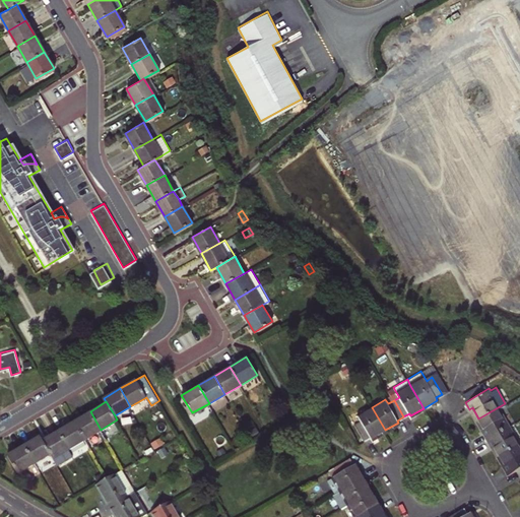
[(372,438),(385,430),(372,407),(358,414),(361,419),(354,423),(365,440),(371,436),(372,438)]
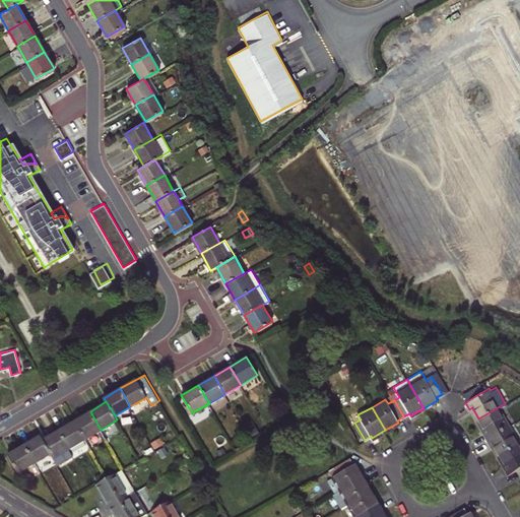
[(472,407),(469,409),(476,421),(478,418),(472,407)]
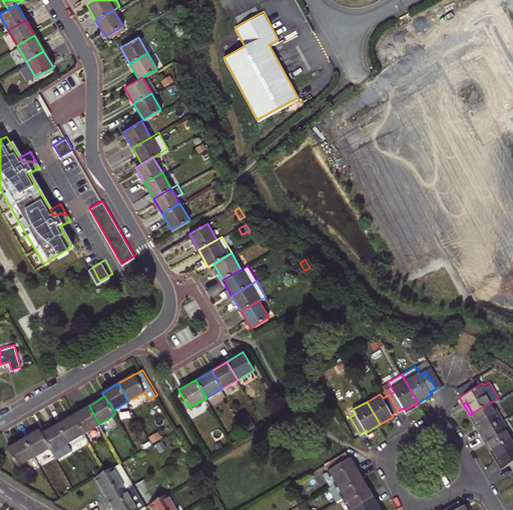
[(491,402),(472,413),(478,424),(476,425),(480,432),(503,418),(497,409),(495,410),(491,402)]
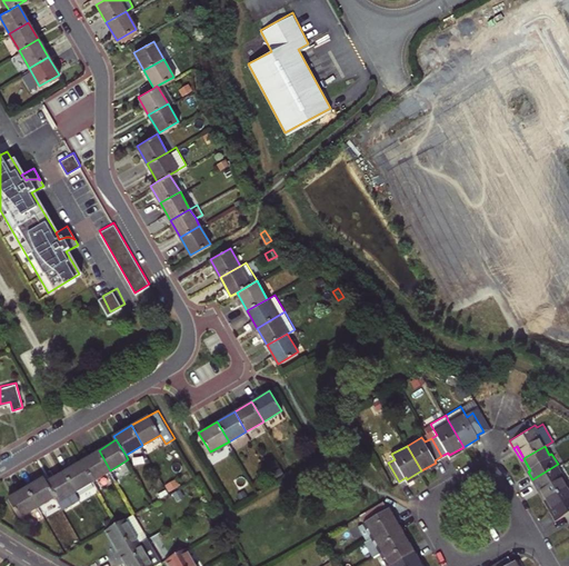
[(110,470),(99,450),(81,460),(93,480),(110,470)]
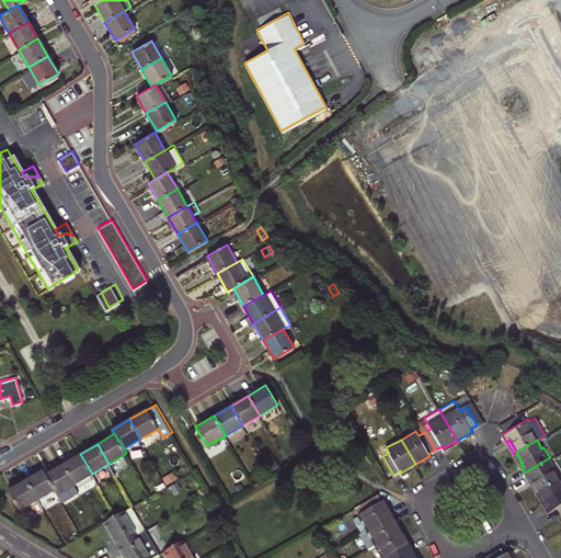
[(516,452),(514,454),(521,465),(523,464),(516,452)]
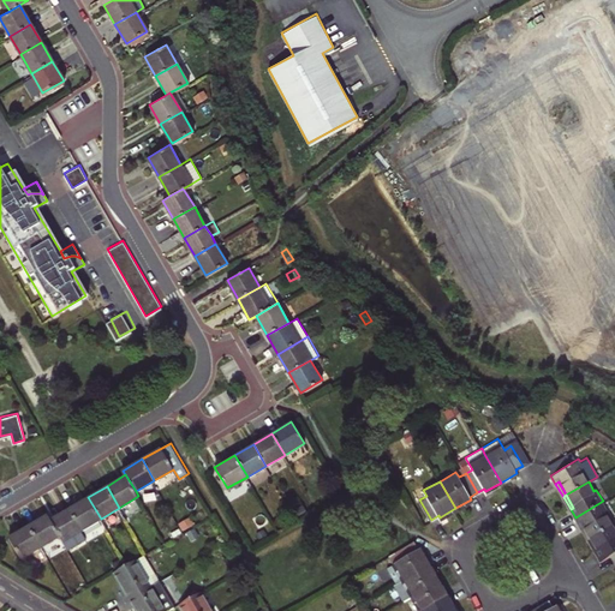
[(82,529),(101,519),(88,497),(70,508),(82,529)]
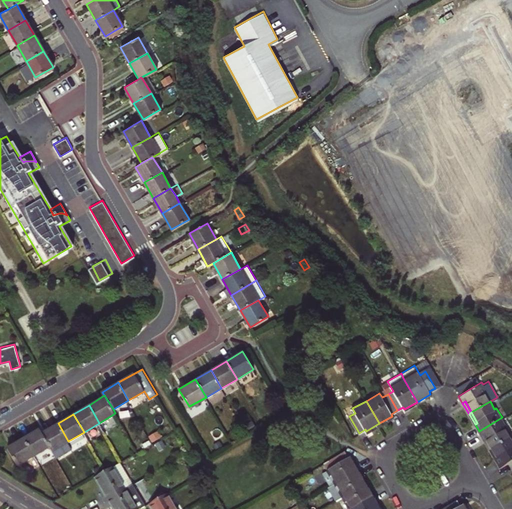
[(502,417),(479,431),(483,437),(485,436),(491,447),(510,436),(505,428),(507,427),(502,417)]
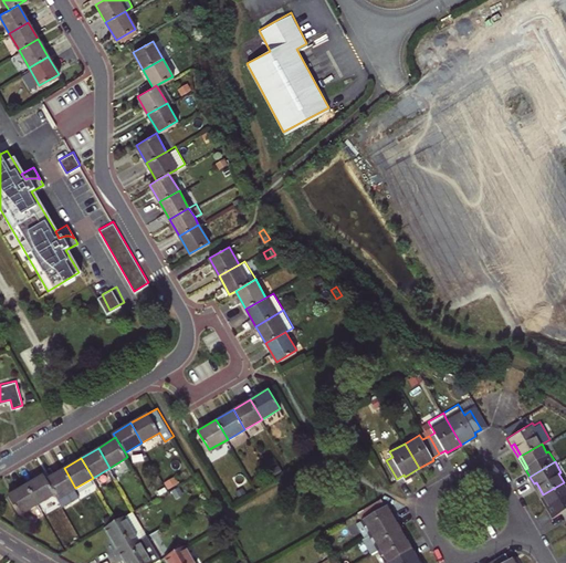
[(75,488),(64,468),(46,478),(55,493),(63,506),(80,494),(75,488)]
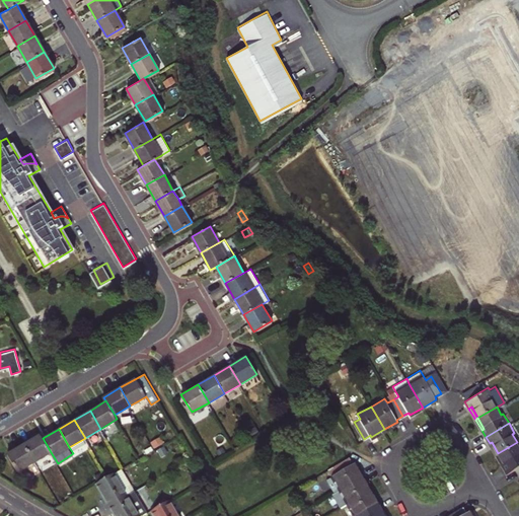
[(24,443),(34,461),(51,452),(43,438),(41,434),(24,443)]
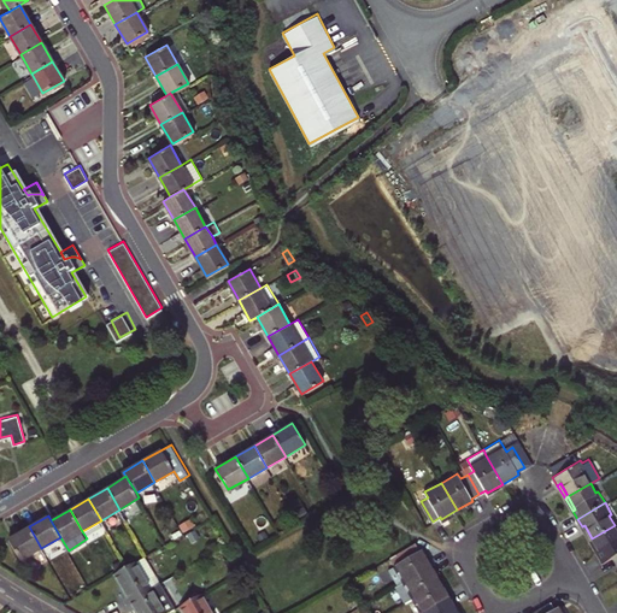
[(603,561),(612,555),(616,552),(616,523),(615,525),(592,538),(600,552),(598,553),(603,561)]
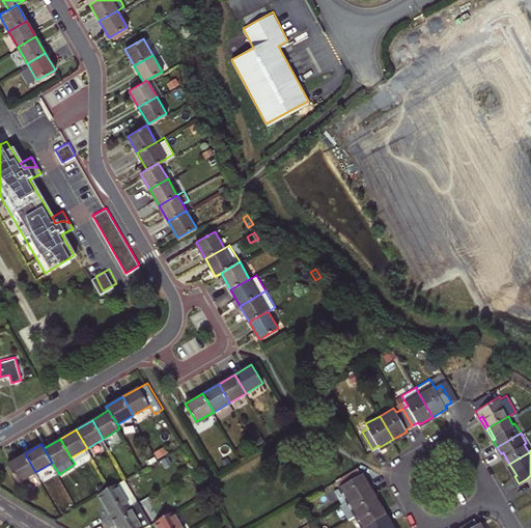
[(503,452),(501,453),(507,465),(509,464),(503,452)]
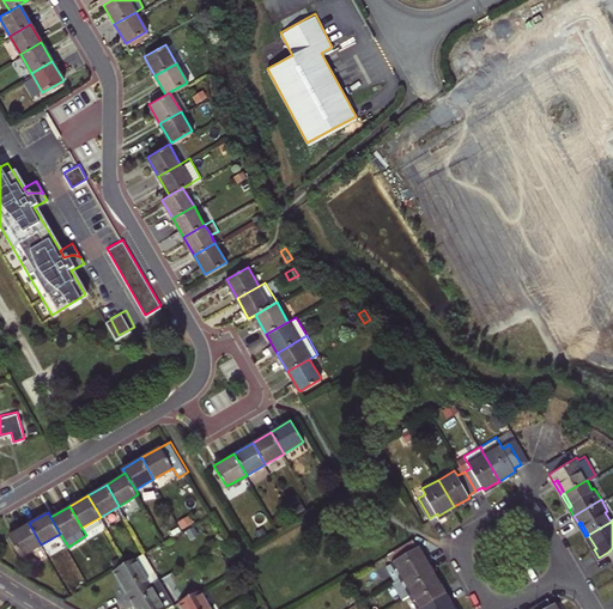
[(41,544),(29,523),(8,535),(22,555),(41,544)]
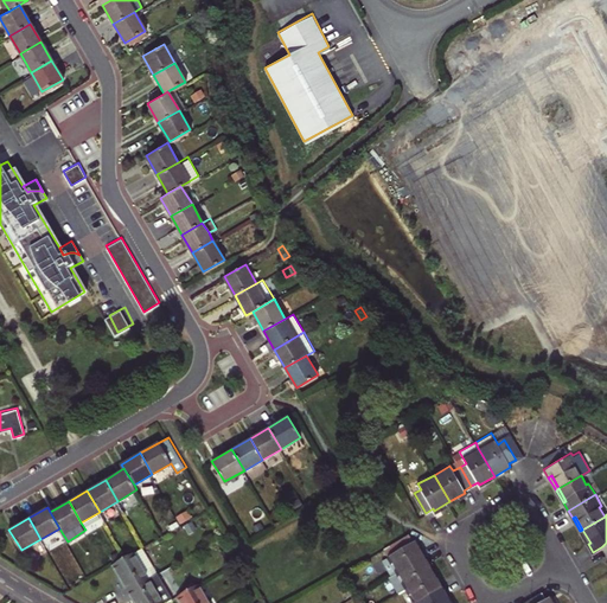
[(582,530),(580,531),(588,544),(590,543),(582,530)]
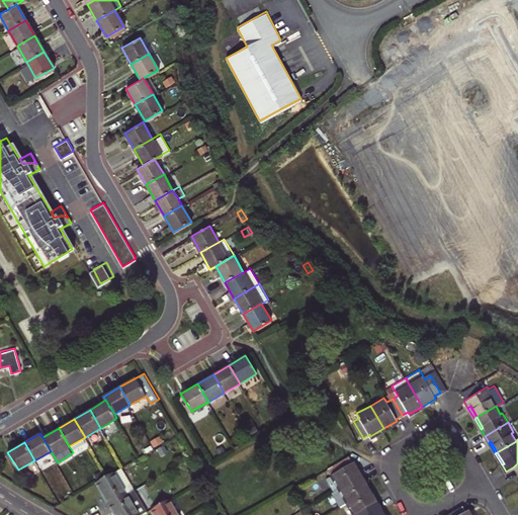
[(340,488),(364,473),(356,460),(353,462),(349,455),(328,467),(332,475),(328,477),(335,490),(340,488)]
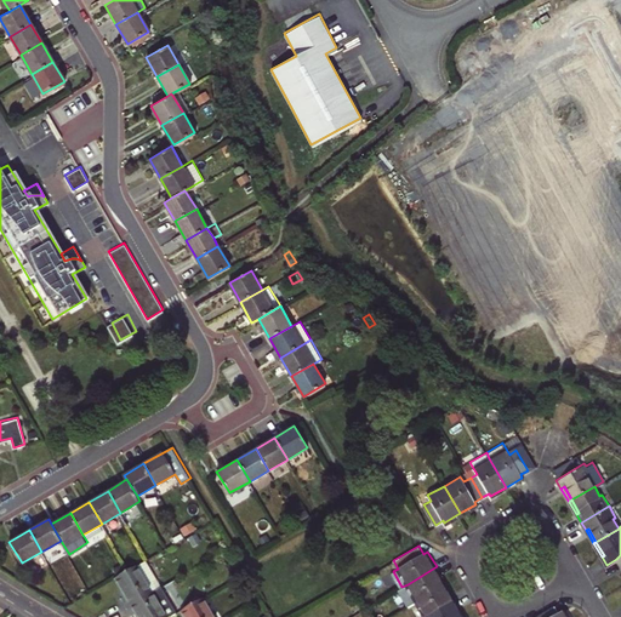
[(123,596),(127,605),(161,584),(146,559),(115,576),(126,594),(123,596)]
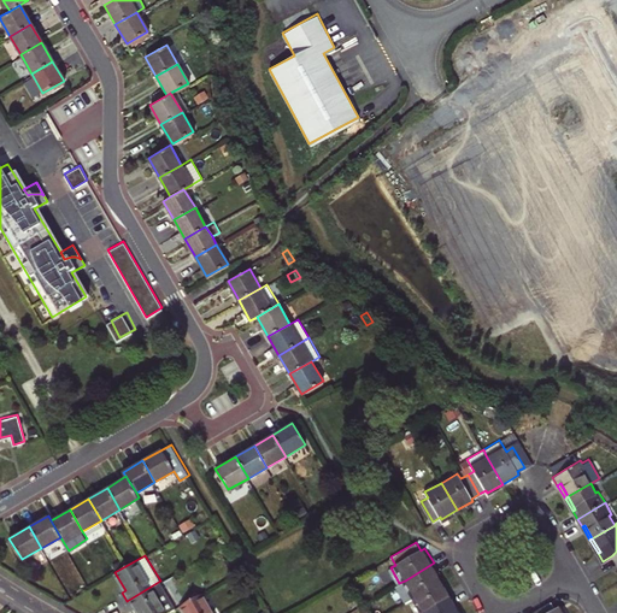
[(235,556),(227,561),(230,566),(238,561),(235,556)]
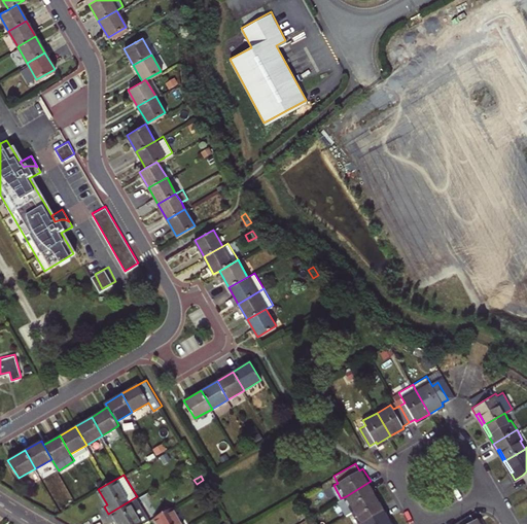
[(354,510),(378,495),(371,481),(346,496),(354,510)]
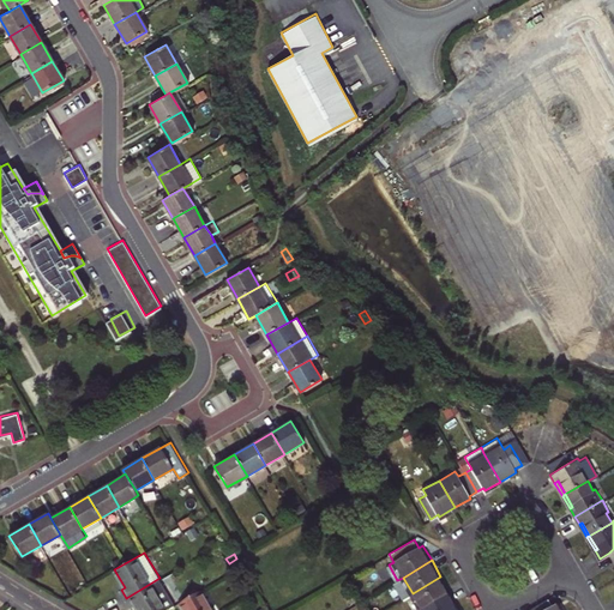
[(156,568),(162,577),(172,572),(166,563),(156,568)]
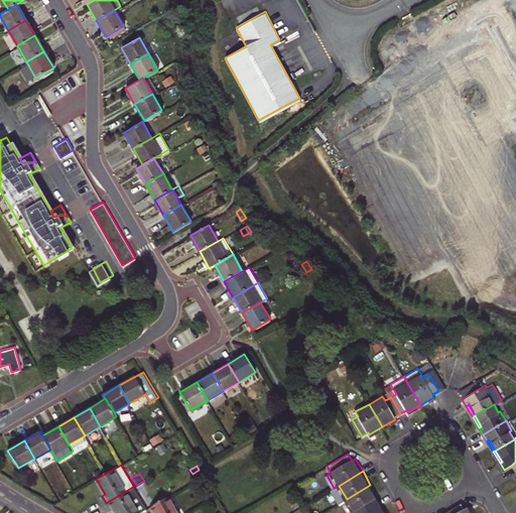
[(354,512),(378,498),(370,485),(347,499),(354,512)]
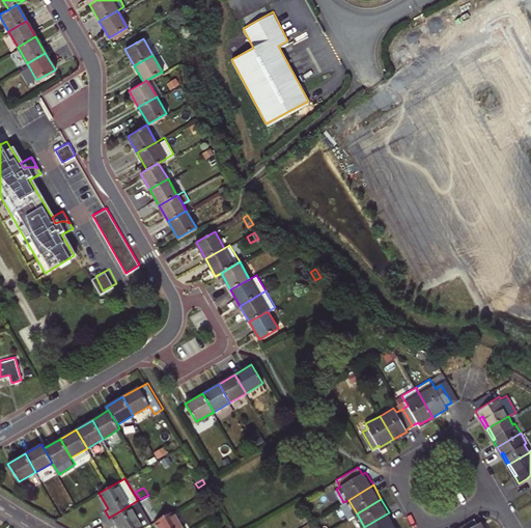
[(116,522),(118,527),(141,527),(150,523),(138,500),(109,518),(112,524),(116,522)]
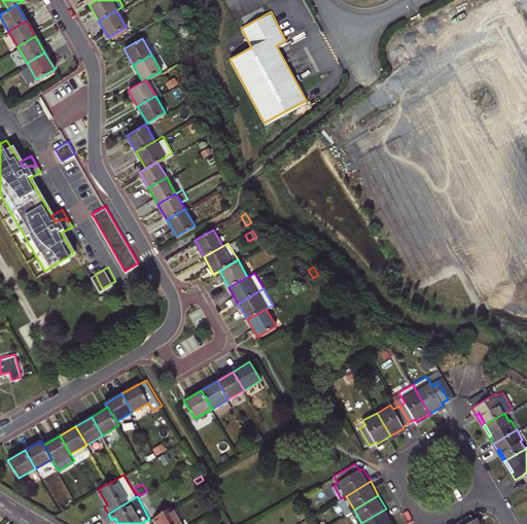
[(182,523),(172,505),(153,516),(157,523),(182,523)]
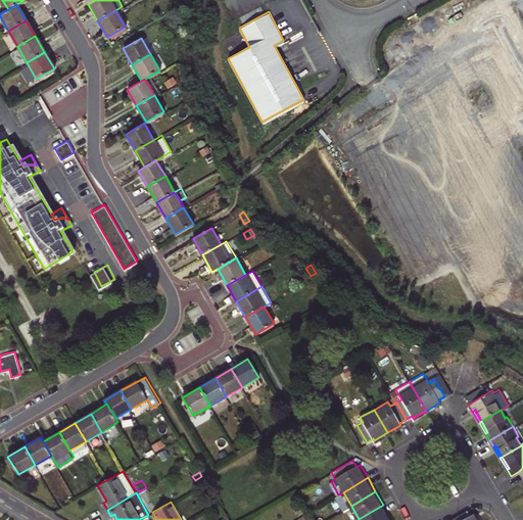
[(386,519),(390,518),(383,505),(359,519),(357,519),(386,519)]
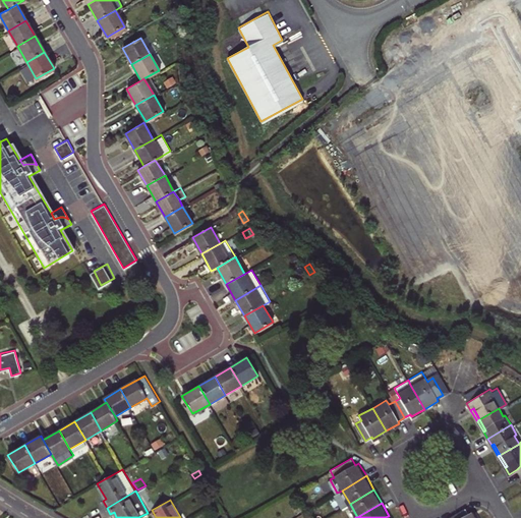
[(477,517),(474,511),(469,513),(466,507),(446,517),(477,517)]
